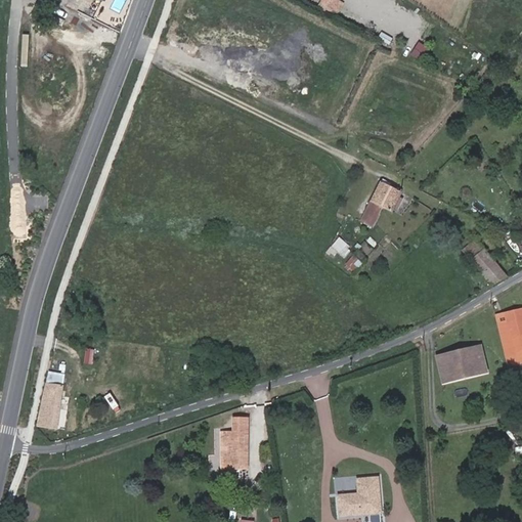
[(319,0),(336,10),(341,1),(339,0),(319,0)]
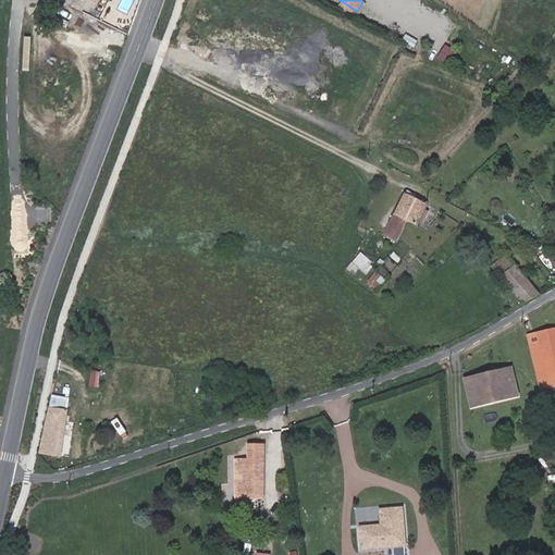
[(404,33),(401,38),(411,45),(415,38),(404,33)]
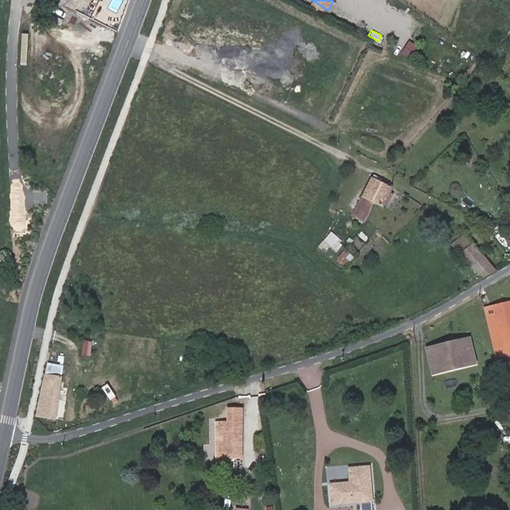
[(409,38),(401,51),(412,57),(419,44),(409,38)]
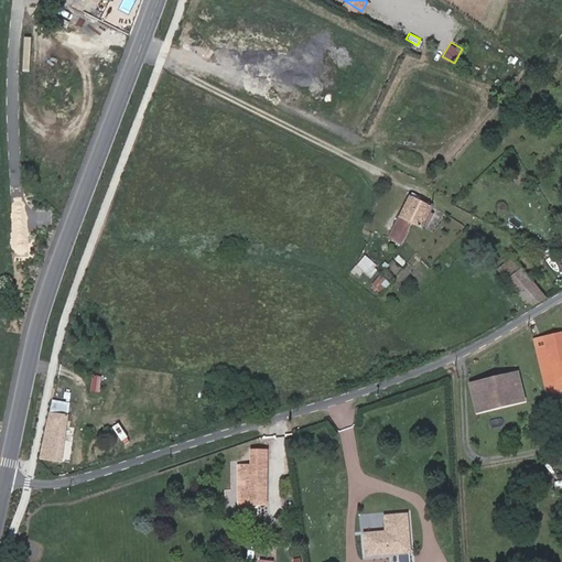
[(430,205),(407,193),(386,235),(399,242),(410,219),(420,225),(430,205)]
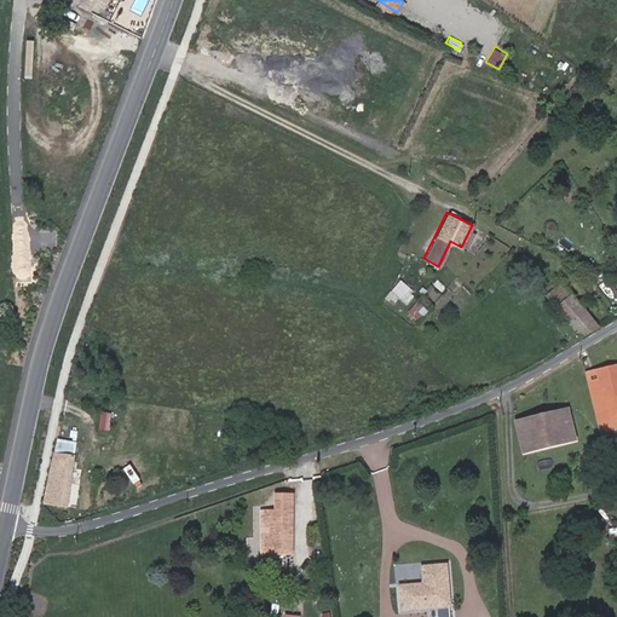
[(404,301),(414,290),(401,278),(391,289),(404,301)]
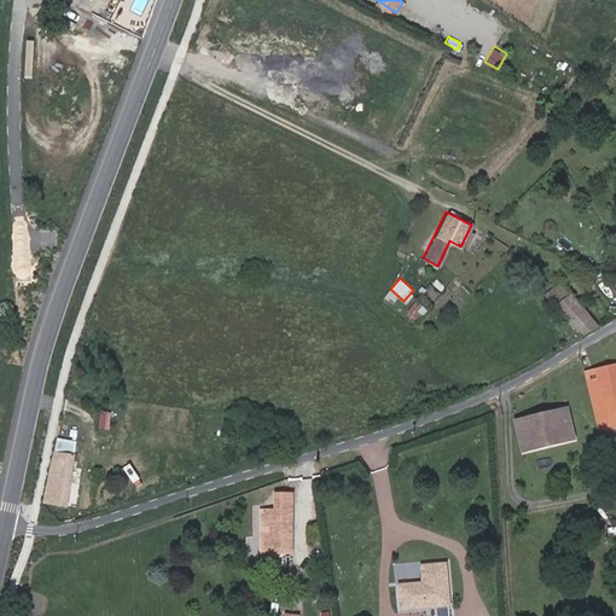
[(594,325),(594,324),(559,280),(544,294),(576,335),(594,325)]
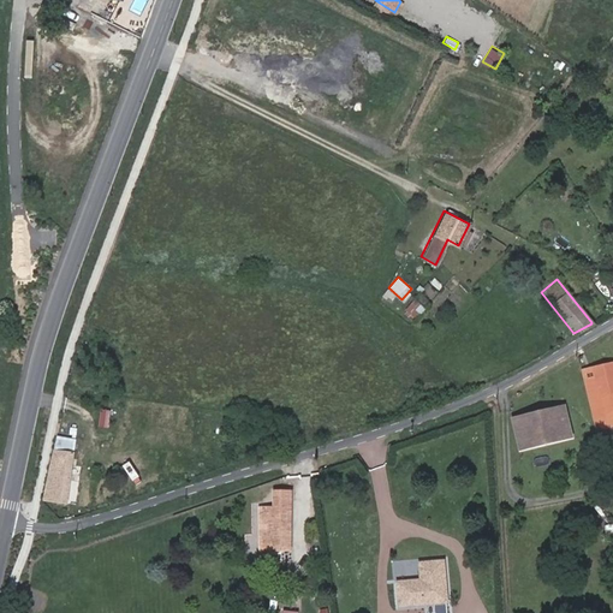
[(411,298),(405,309),(414,314),(420,303),(411,298)]
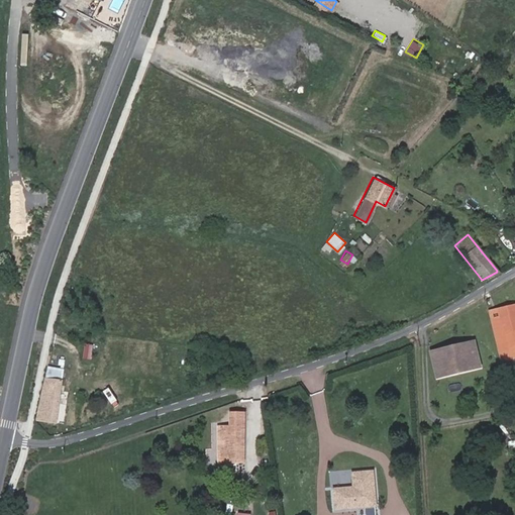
[(514,354),(514,312),(513,303),(487,310),(499,358),(514,354)]
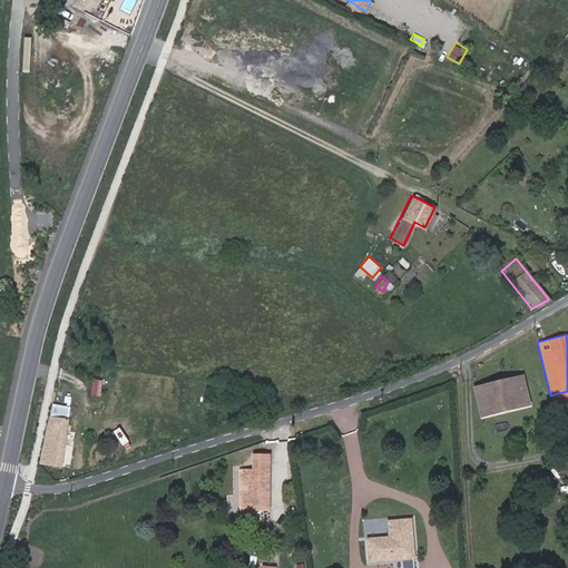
[(527,403),(519,374),(472,387),(480,414),(527,403)]
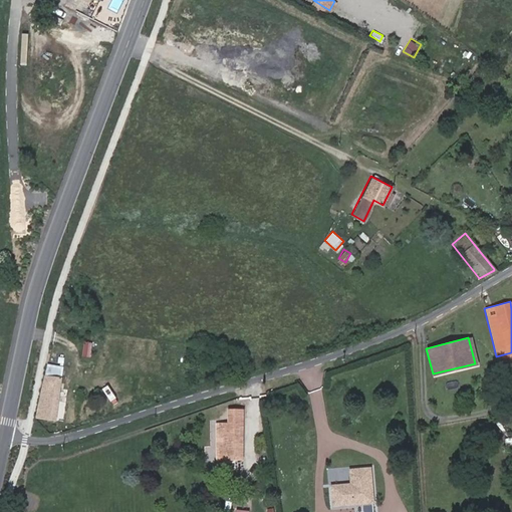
[(53,418),(56,399),(57,387),(59,376),(42,373),(35,415),(53,418)]
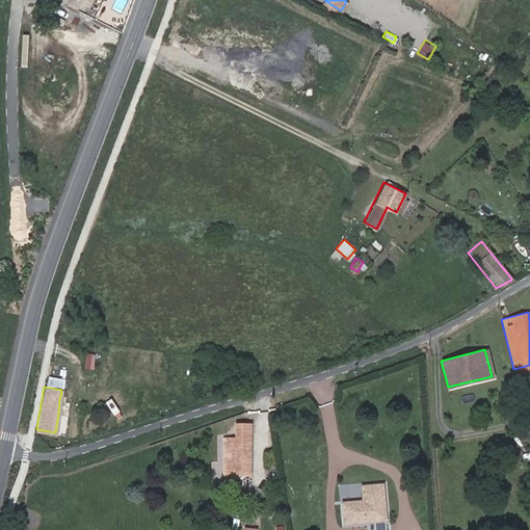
[(247,473),(248,424),(235,424),(235,438),(217,438),(217,473),(247,473)]
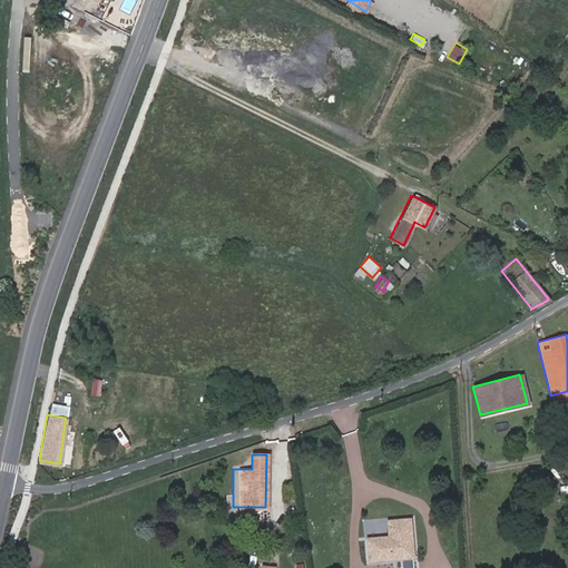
[(411,520),(395,521),(397,542),(390,544),(390,539),(368,540),(369,562),(413,560),(411,520)]
